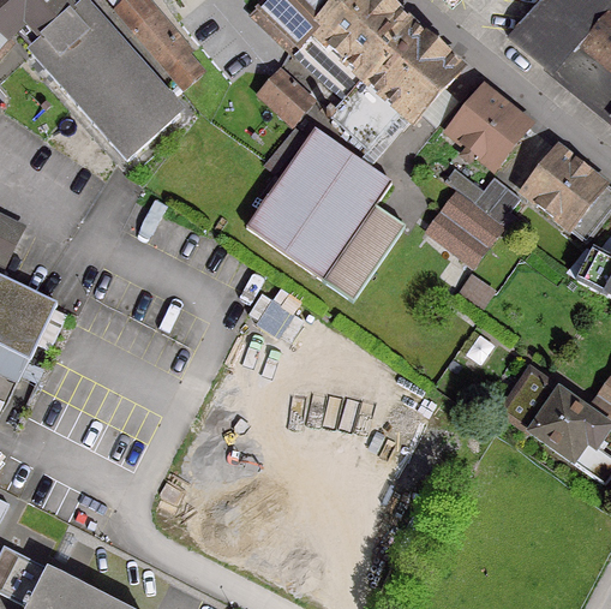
[(0,0),(0,30),(7,37),(13,33),(18,28),(35,47),(33,51),(63,84),(64,87),(65,87),(78,102),(81,105),(95,120),(94,120),(96,123),(97,123),(111,137),(111,138),(113,141),(129,157),(180,111),(166,94),(166,93),(163,90),(163,91),(149,76),(150,75),(148,72),(147,73),(133,58),(132,54),(131,55),(118,40),(115,36),(115,37),(84,3),(85,3),(83,0),(0,0)]
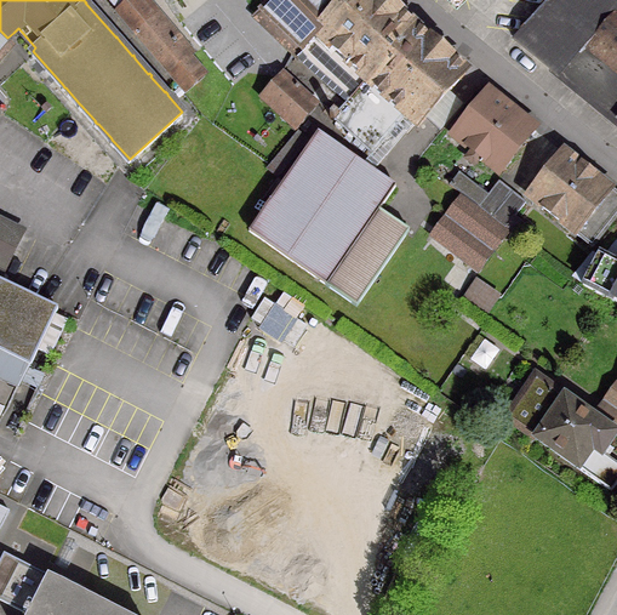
[(190,52),(146,0),(124,0),(116,6),(187,87),(205,72),(189,53),(190,52)]
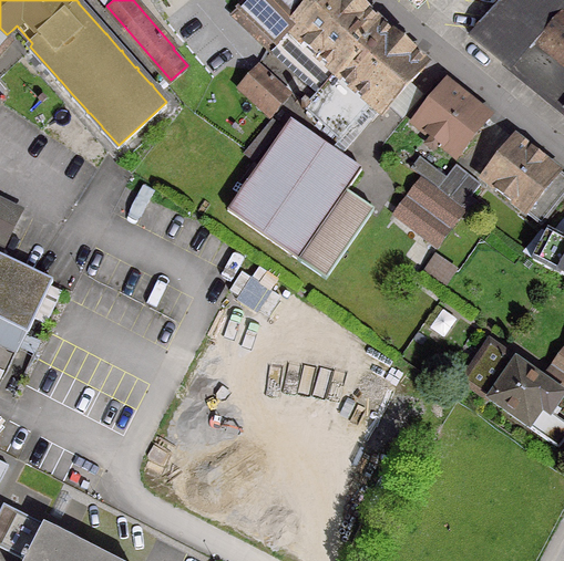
[(320,89),(379,20),(357,0),(314,0),(309,6),(303,0),(246,0),(234,11),(273,49),(320,89)]
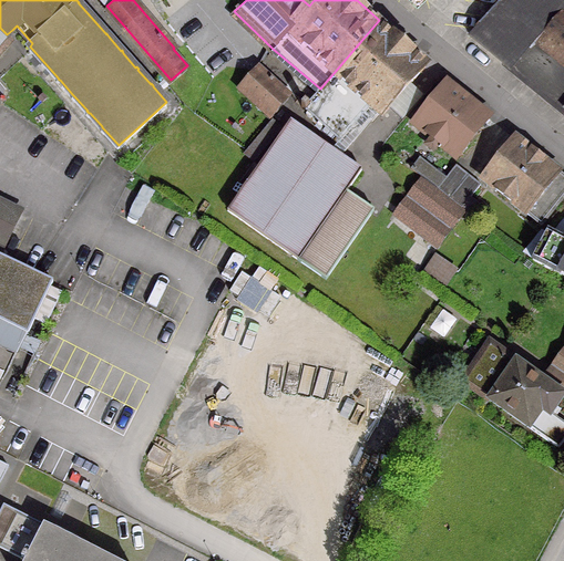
[(246,0),(234,10),(234,11),(246,0)]
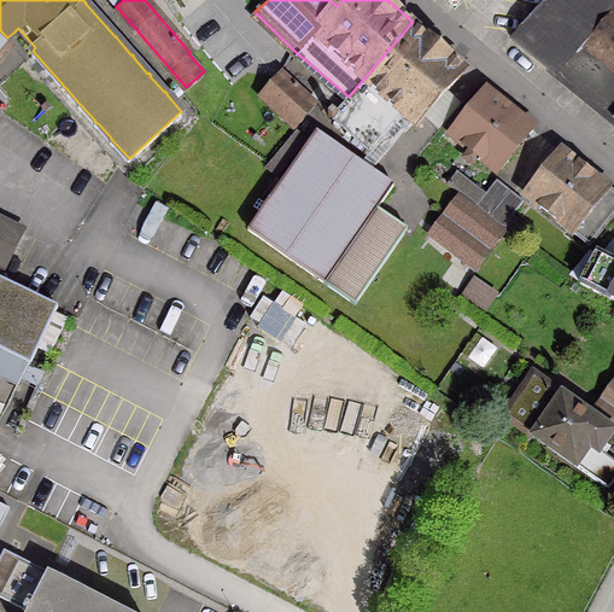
[(542,0),(538,5),(536,3),(534,6),(536,7),(531,12),(531,11),(526,18),(525,17),(522,19),(524,21),(512,34),(613,117),(613,0),(542,0)]
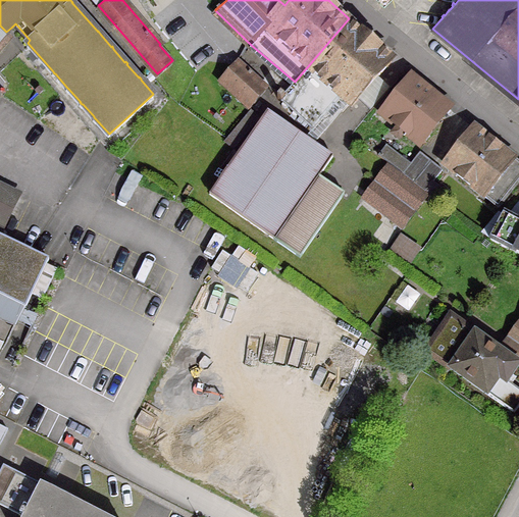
[(351,103),(392,57),(349,18),(295,82),(284,94),(280,91),(277,95),(281,98),(282,97),(314,124),(341,94),(351,103)]
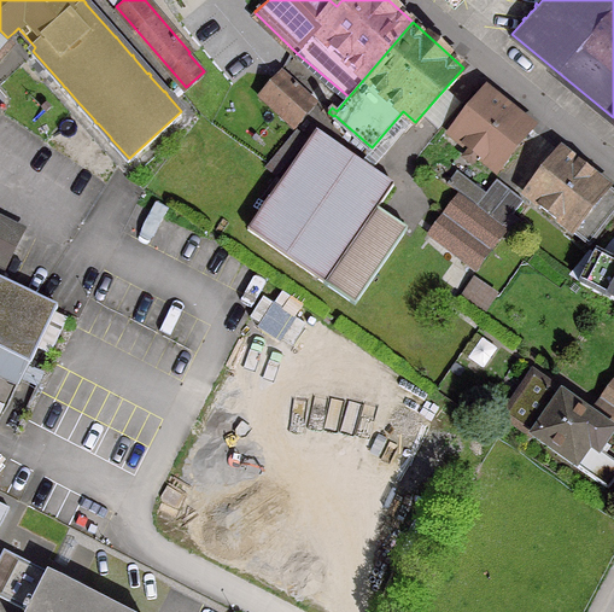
[(296,81),(294,83),(280,70),(262,91),(290,116),(287,120),(293,126),(305,114),(299,108),(310,98),(296,85),(298,83),(296,81)]
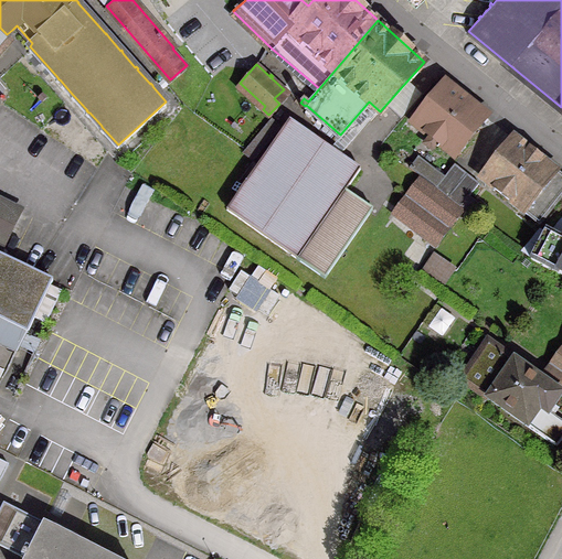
[(455,152),(487,113),(445,81),(414,119),(455,152)]
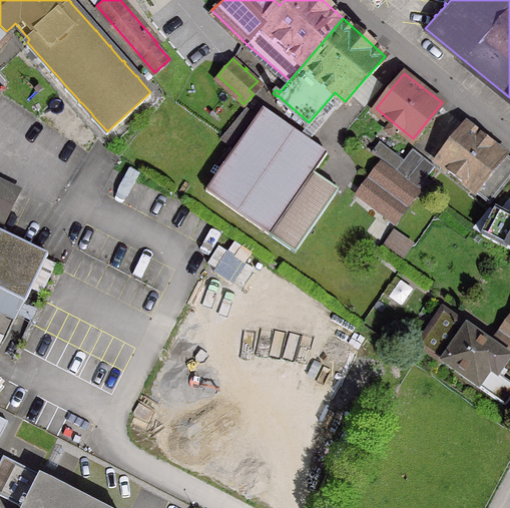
[(205,187),(295,249),(339,187),(314,169),(328,150),(264,105),(205,187)]
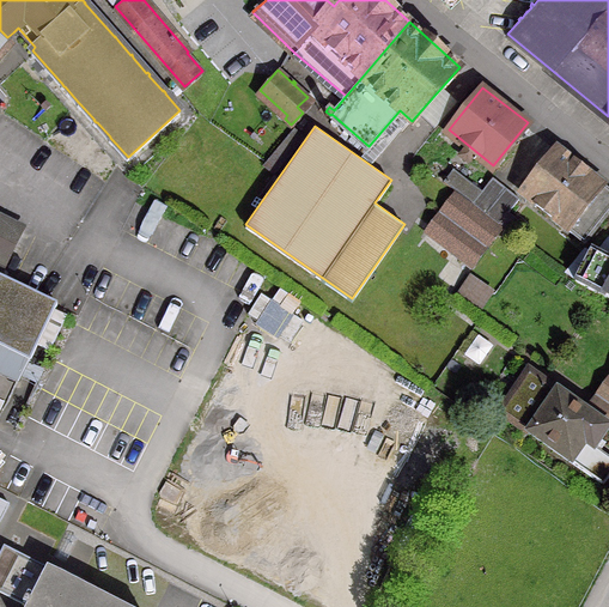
[(608,188),(558,146),(523,189),(585,238),(608,207),(608,188)]
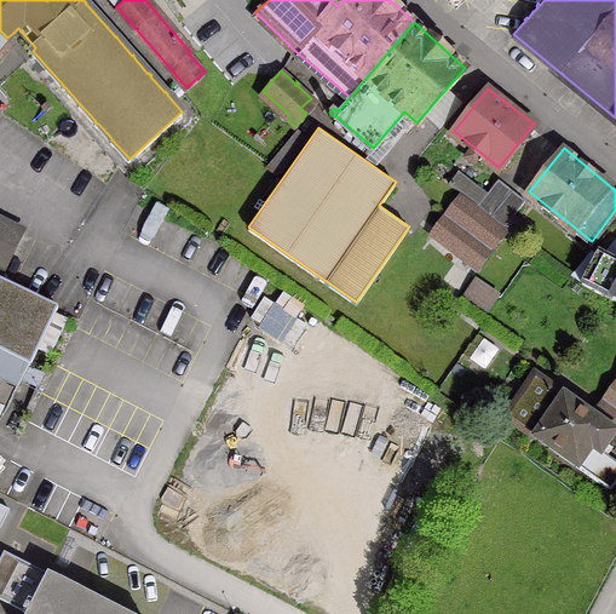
[(449,181),(461,190),(491,212),(513,187),(498,176),(487,189),(459,167),(449,181)]
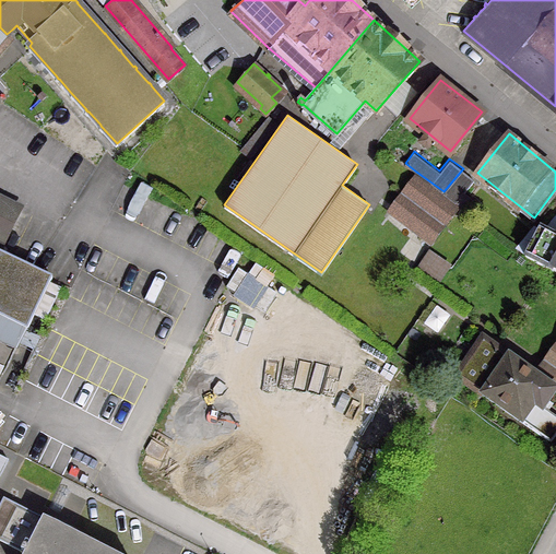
[(463,168),(444,191),(456,201),(457,200),(468,209),(475,198),(464,190),(474,177),(463,168)]
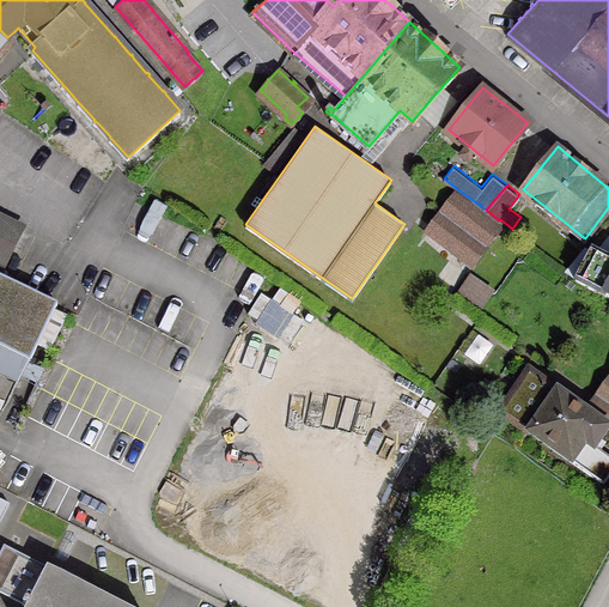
[(467,230),(452,249),(472,262),(500,224),(456,190),(442,211),(467,230)]
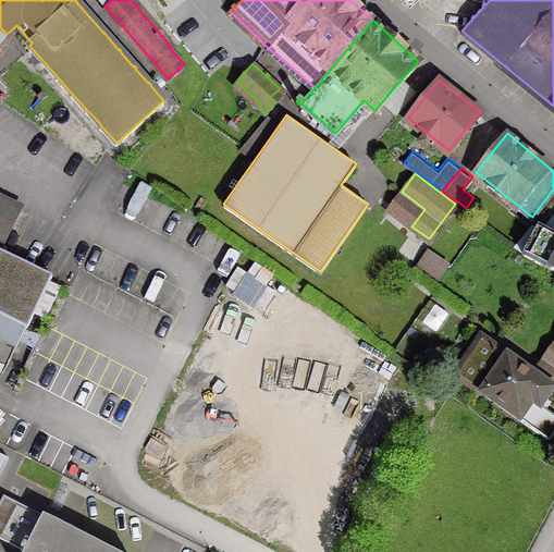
[(0,194),(0,244),(21,204),(0,194)]
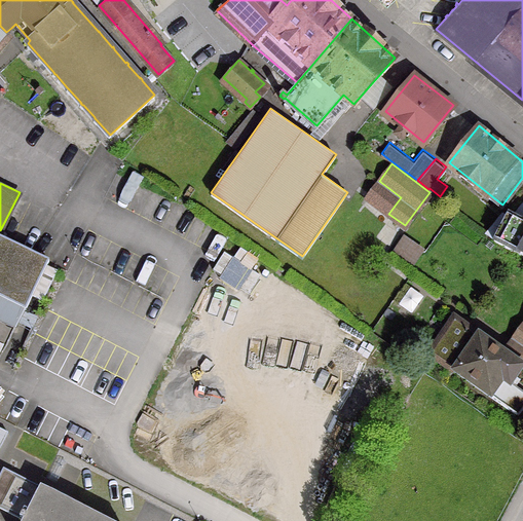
[(522,220),(509,213),(495,237),(522,251),(522,220)]
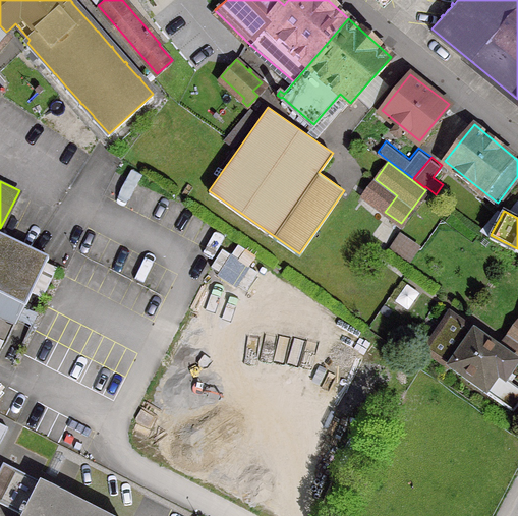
[(407,263),(419,244),(400,230),(387,248),(407,263)]
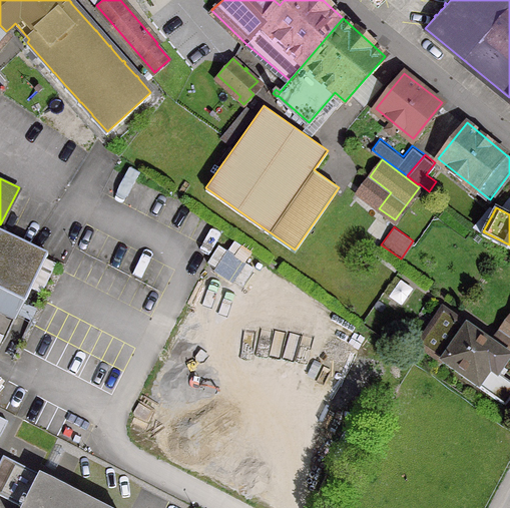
[(0,286),(25,299),(48,251),(30,242),(0,227),(0,286)]
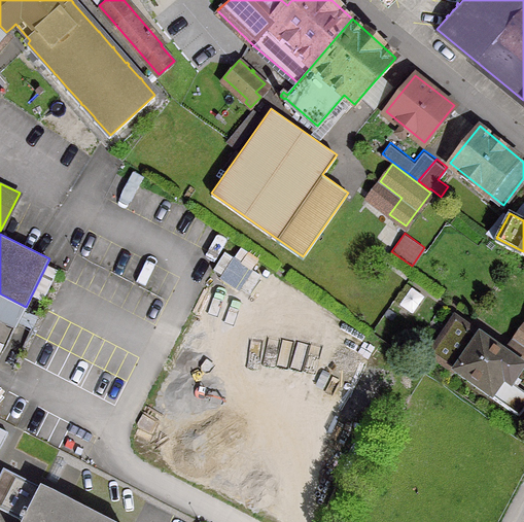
[(505,350),(457,316),(432,351),(520,412),(523,406),(523,387),(513,379),(523,363),(523,361),(505,350)]
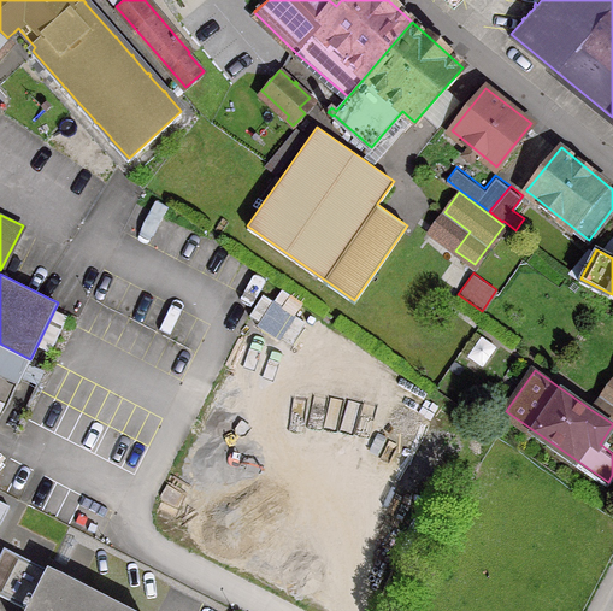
[(612,380),(600,398),(601,398),(602,395),(612,403),(612,380)]
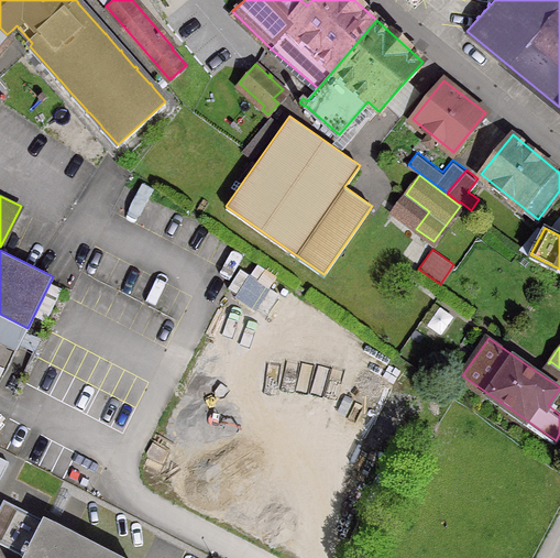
[(122,557),(3,498),(0,504),(0,540),(25,554),(22,557),(122,557)]
